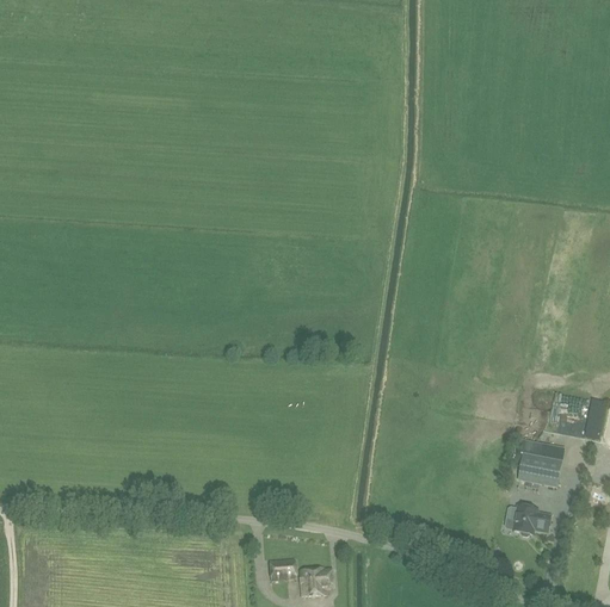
[(522,446),(537,448),(538,437),(524,434),(522,446)]
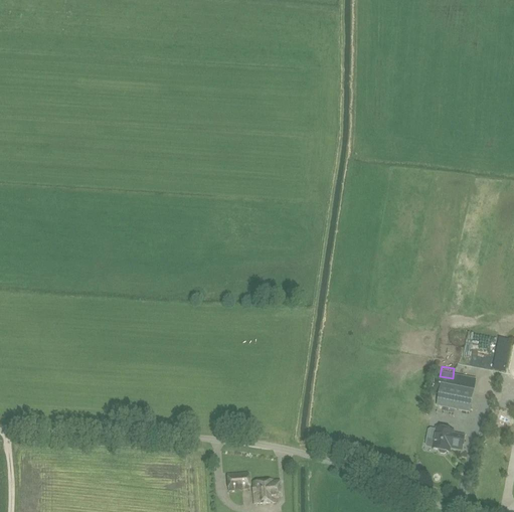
[(469,409),(473,388),(441,382),(437,403),(443,405),(442,407),(447,408),(447,405),(469,409)]
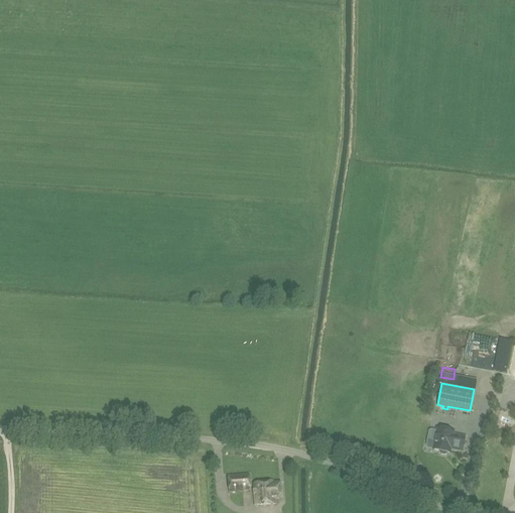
[(435,425),(431,447),(438,449),(438,450),(439,453),(444,453),(446,452),(446,451),(451,452),(452,447),(463,450),(466,433),(455,431),(455,429),(435,425)]
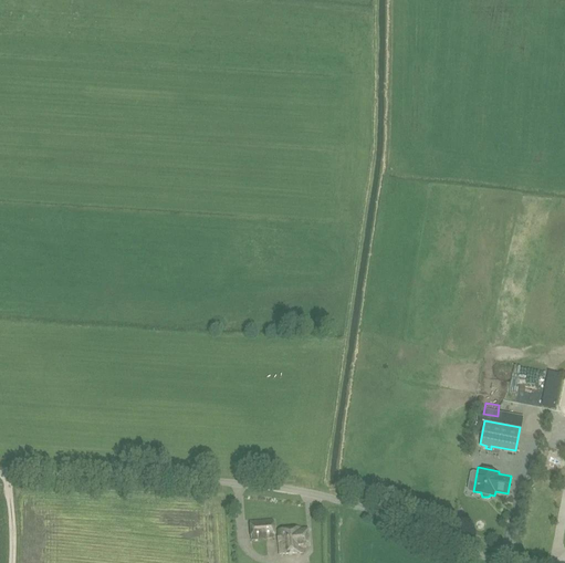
[(250,537),(273,534),(271,518),(249,520),(250,537)]
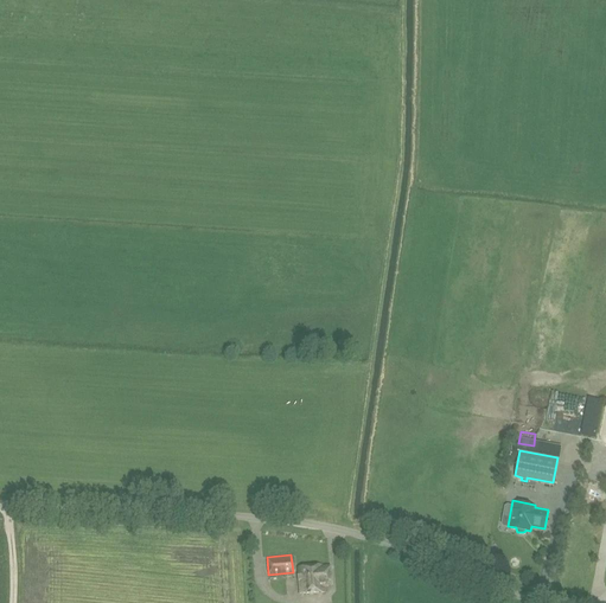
[(321,565),(321,563),(295,564),(298,591),(323,589),(323,583),(330,582),(329,564),(321,565)]
